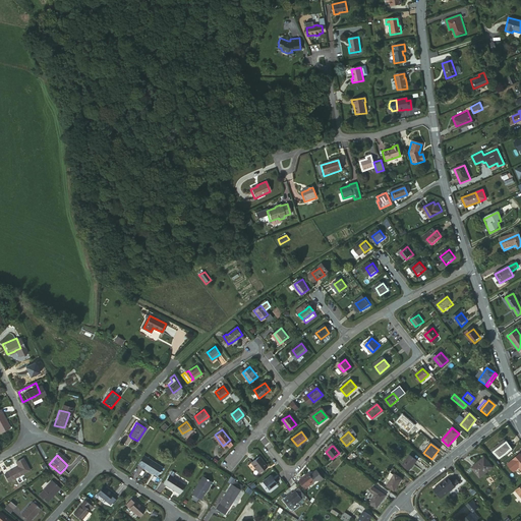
[(142,468),(150,459),(149,459),(145,456),(137,465),(142,468)]
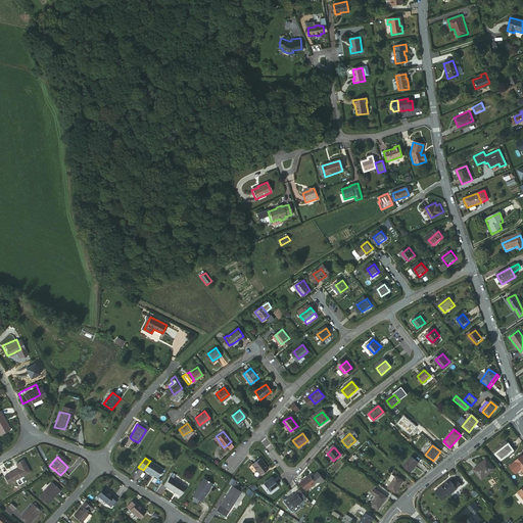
[(259,474),(267,468),(259,458),(252,464),(259,474)]
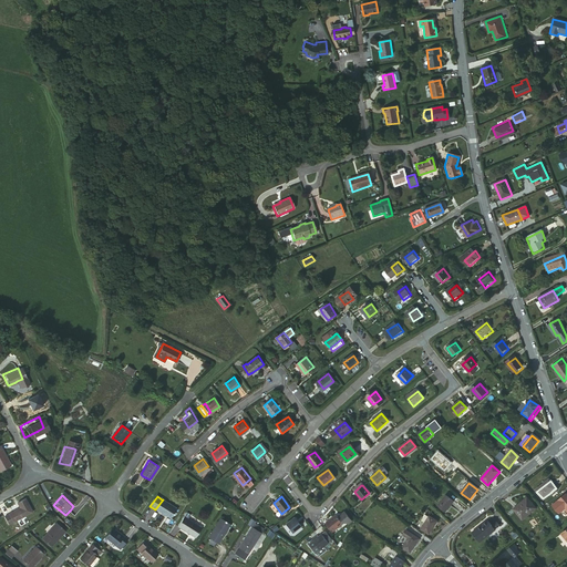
[(444,512),(453,502),(445,496),(437,506),(444,512)]
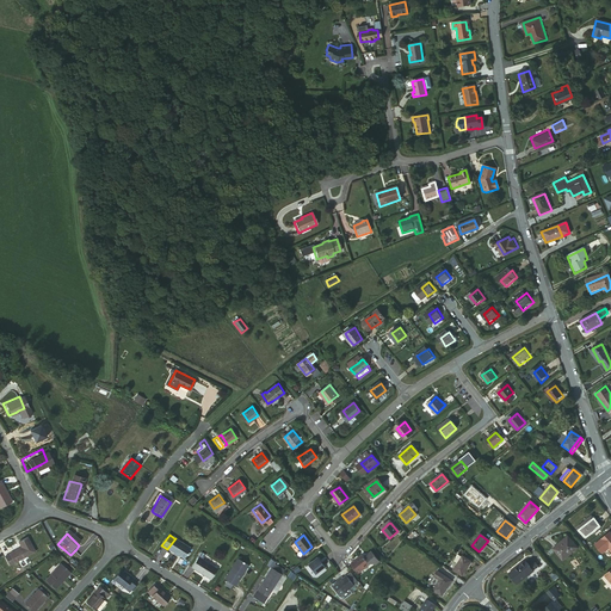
[(562,560),(578,548),(568,536),(553,548),(562,560)]
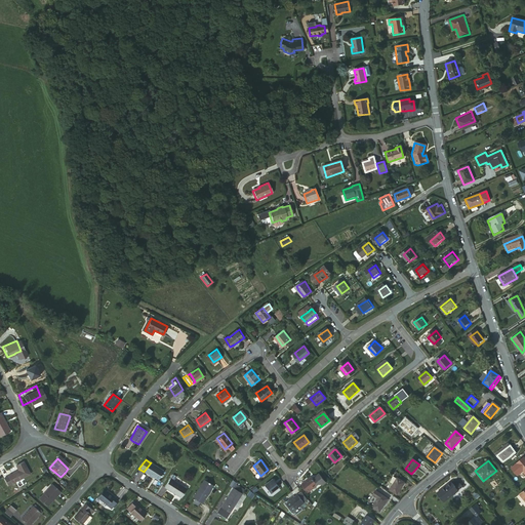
[(157,481),(163,471),(151,462),(144,472),(152,477),(157,481)]
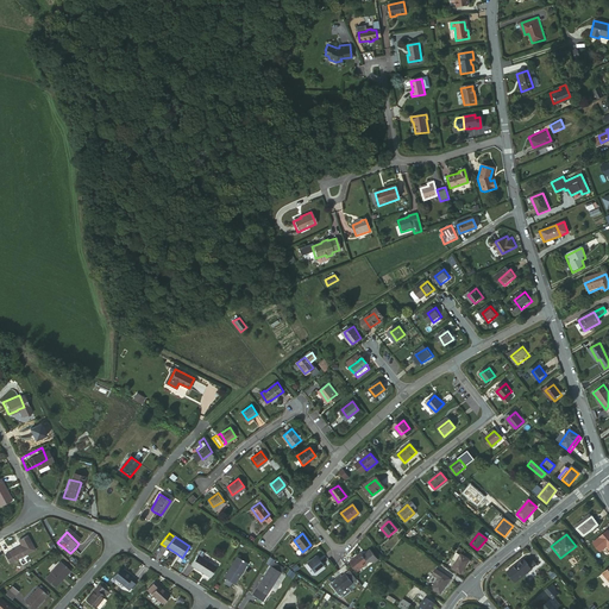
[(12,565),(37,553),(30,539),(22,542),(25,548),(8,557),(12,565)]
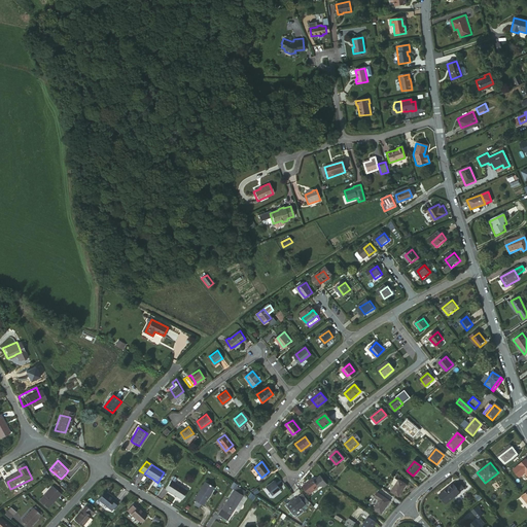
[(314,481),(312,480),(303,487),(308,494),(319,486),(323,487),(326,485),(320,477),(314,481)]
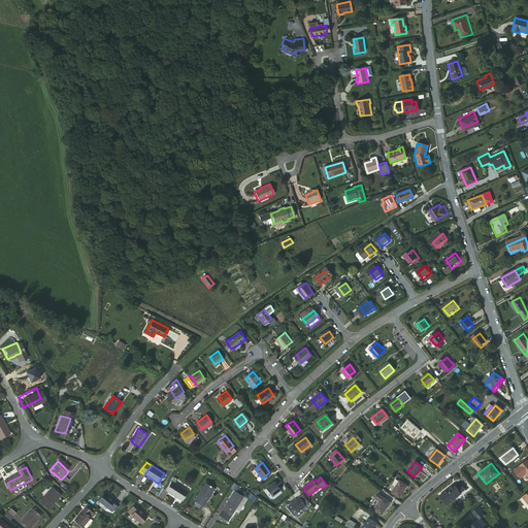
[(183,499),(189,490),(173,480),(167,489),(183,499)]
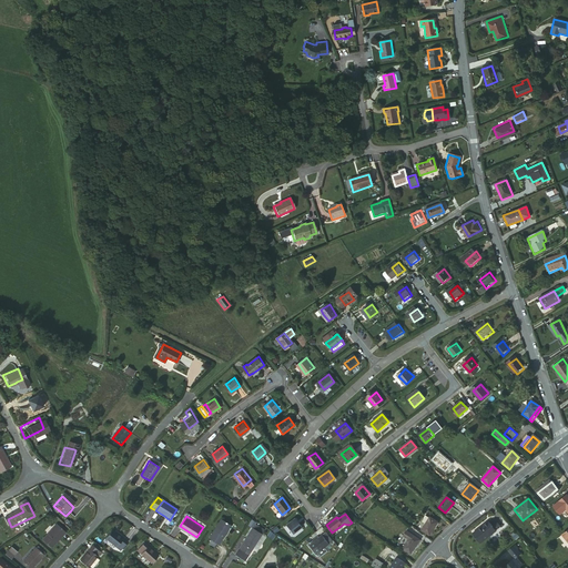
[(428,537),(437,523),(429,517),(429,518),(425,525),(421,531),(428,537)]
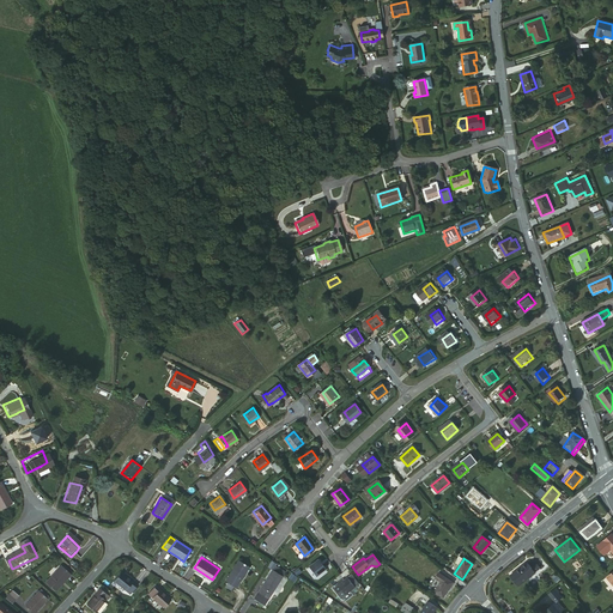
[(230,582),(236,586),(238,588),(252,568),(241,559),(226,580),(230,582)]
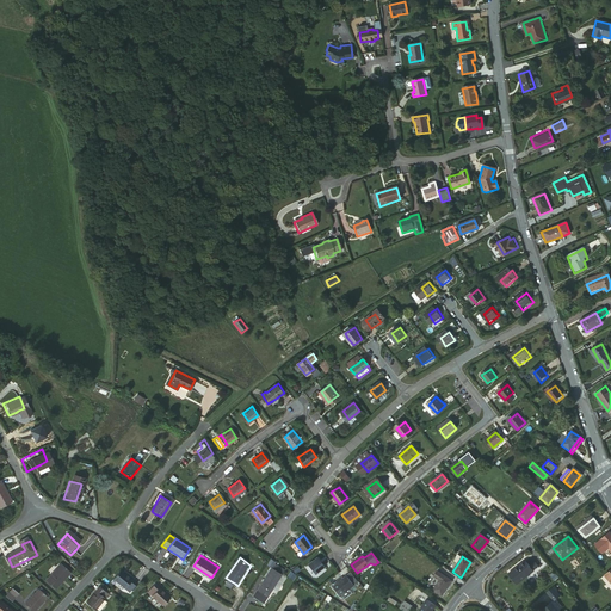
[(314,573),(322,567),(316,557),(308,563),(314,573)]
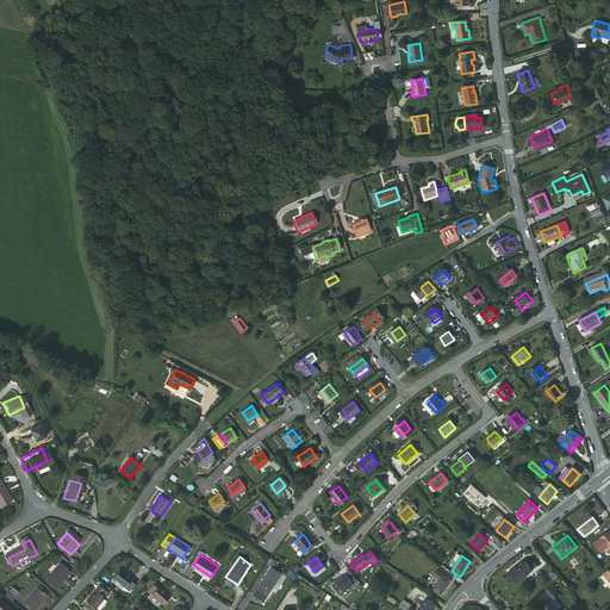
[(531,566),(527,561),(521,566),(520,565),(509,574),(518,585),(535,571),(535,570),(540,566),(536,562),(531,566)]
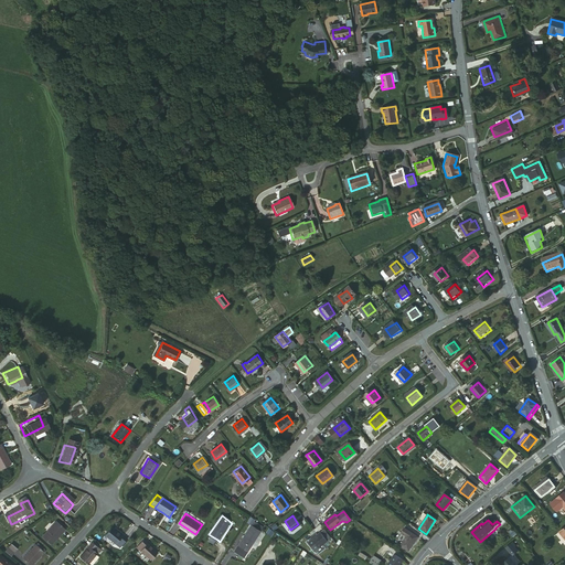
[(49,548),(63,533),(54,524),(40,541),(49,548)]
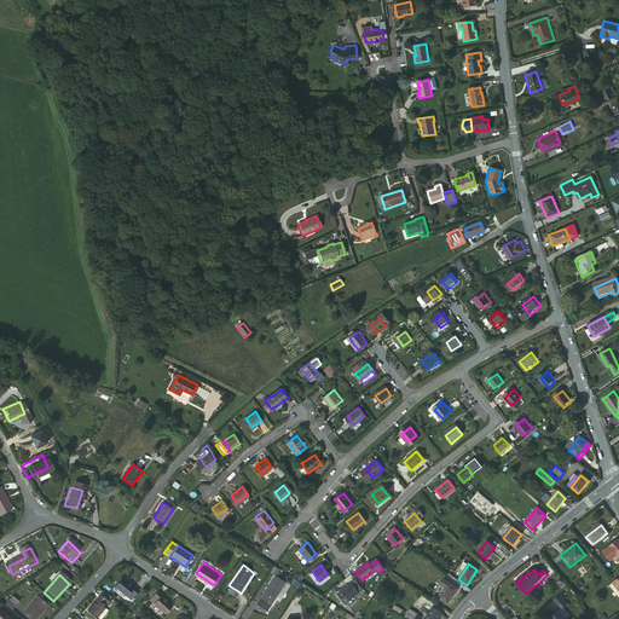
[(295,588),(305,578),(301,574),(291,584),(295,588)]
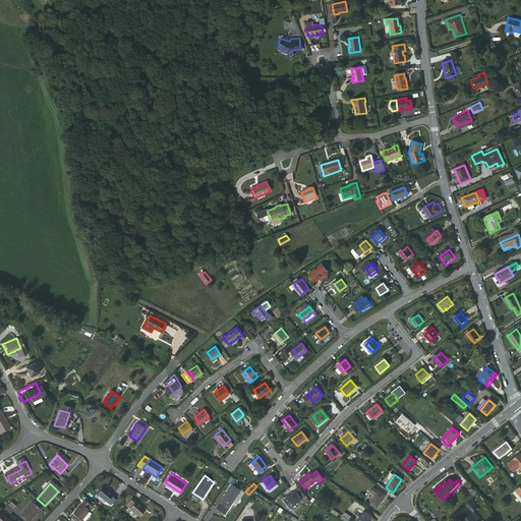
[(224,506),(228,509),(241,490),(232,484),(217,507),(222,510),(224,506)]
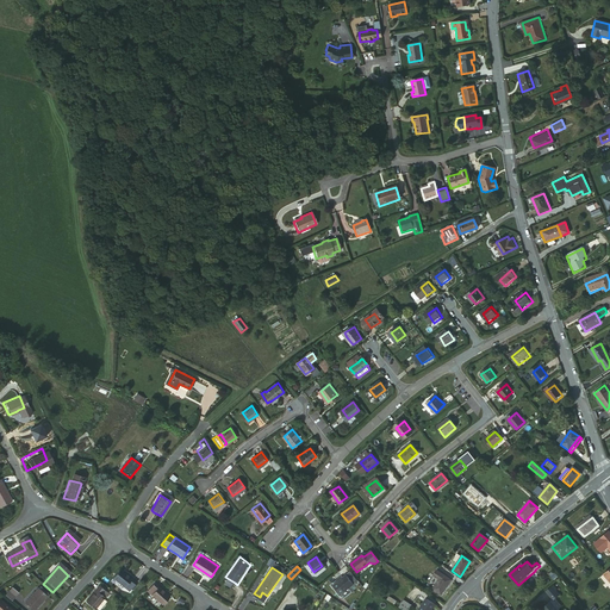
[(336,582),(342,590),(344,592),(353,585),(358,582),(349,571),(344,574),(336,582)]
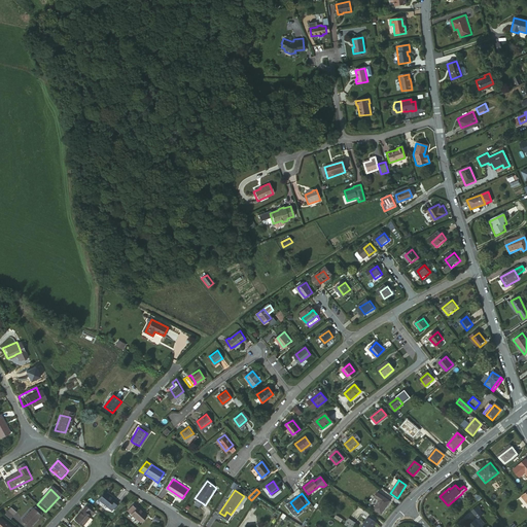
[(110,514),(117,504),(113,501),(112,501),(102,494),(97,502),(107,510),(106,511),(110,514)]
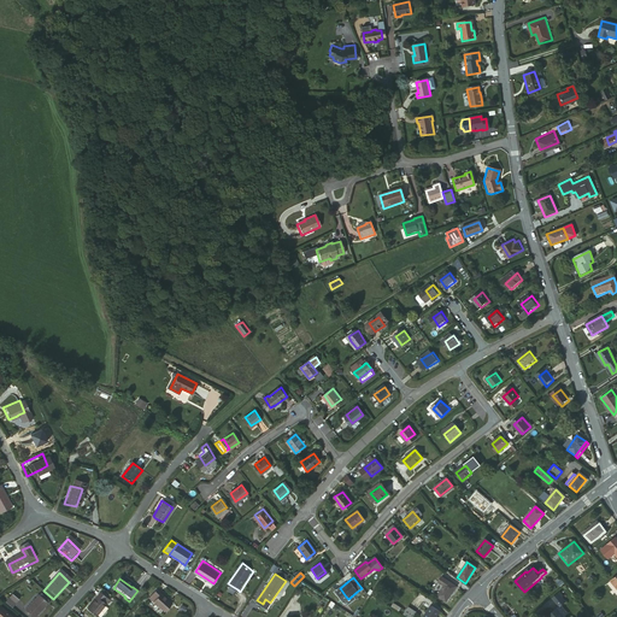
[(445,603),(454,587),(446,582),(436,597),(445,603)]
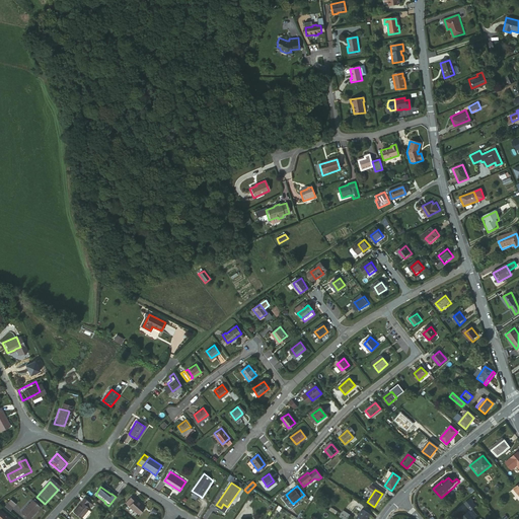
[(138,516),(145,509),(136,500),(137,499),(133,496),(126,504),(138,516)]
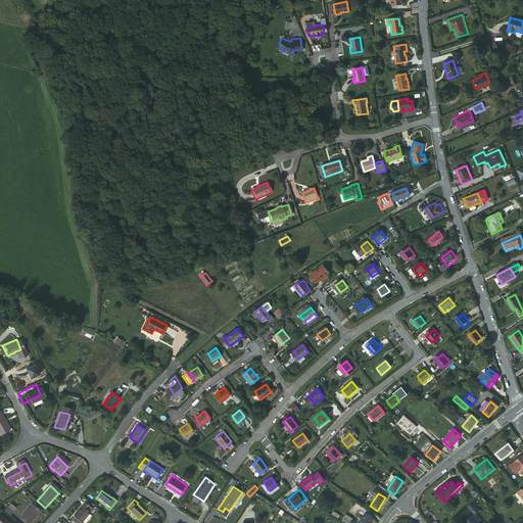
[(88,515),(92,511),(83,504),(79,508),(81,509),(73,519),(77,522),(80,522),(87,515),(88,515)]
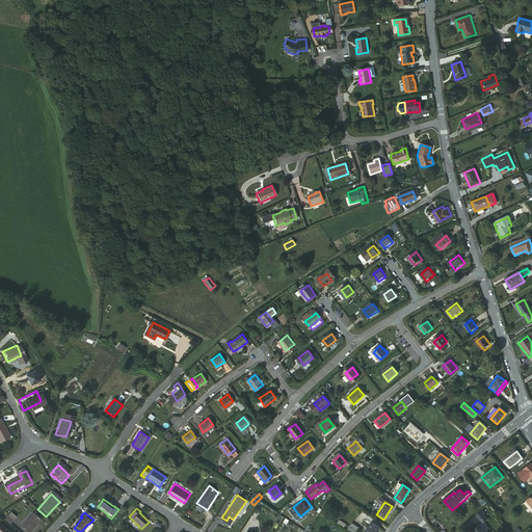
[(10,513),(4,520),(9,525),(16,517),(10,513)]
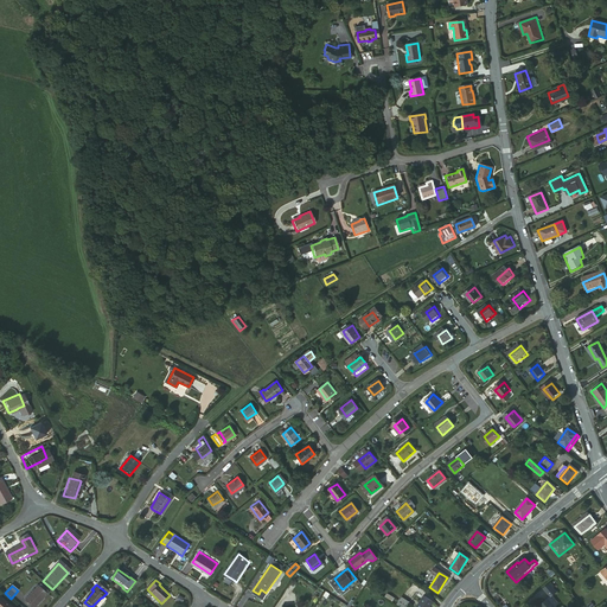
[(29,606),(34,606),(46,595),(38,586),(24,601),(29,606)]
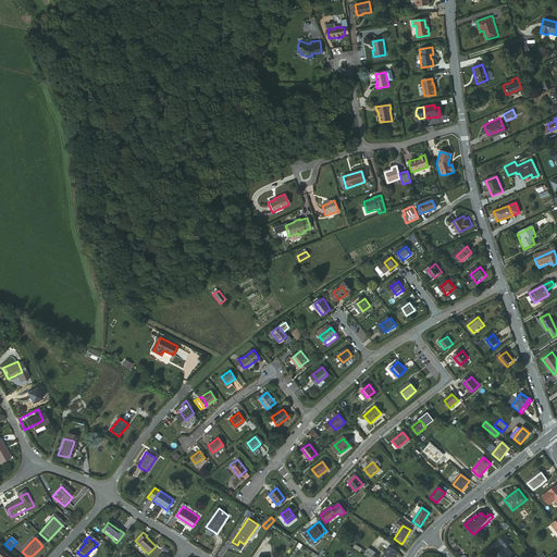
[(382,556),(390,556),(396,548),(387,543),(380,555),(382,556)]
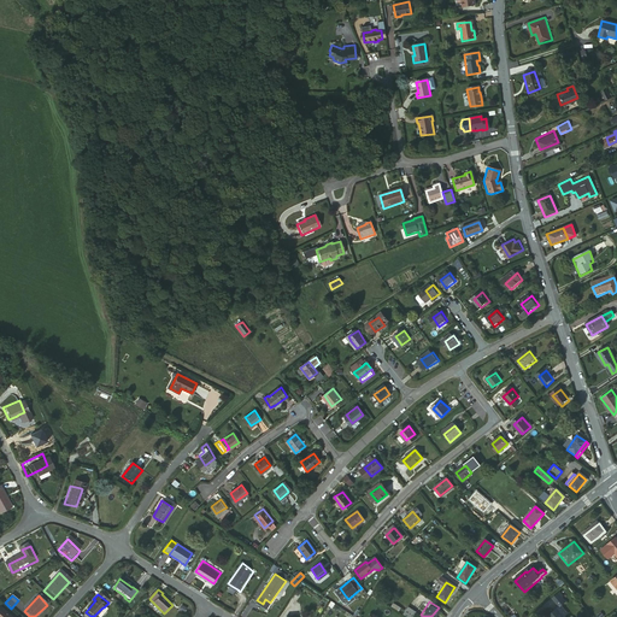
[(559,605),(558,605),(556,607),(563,616),(566,613),(559,605)]
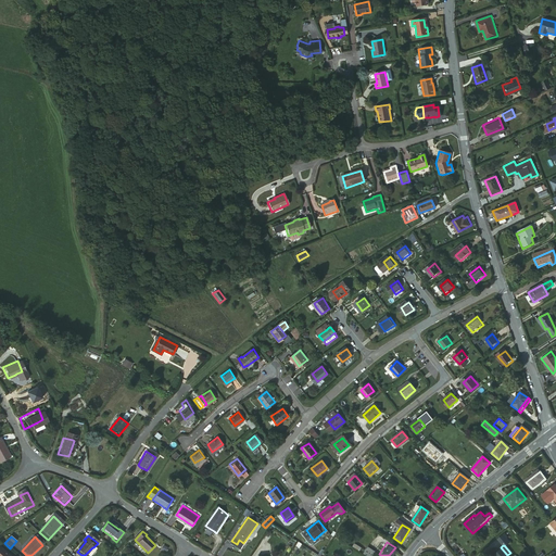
[(368,546),(363,554),(366,555),(373,555),(376,552),(368,546)]
